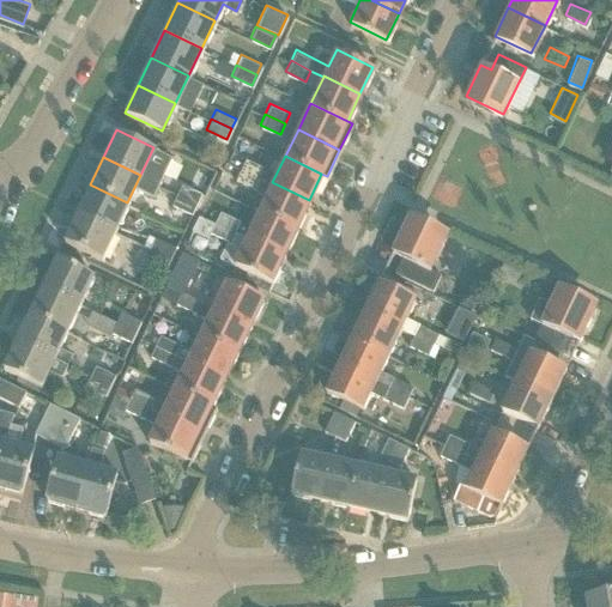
[(244,157),(240,167),(259,176),(264,167),(244,157)]
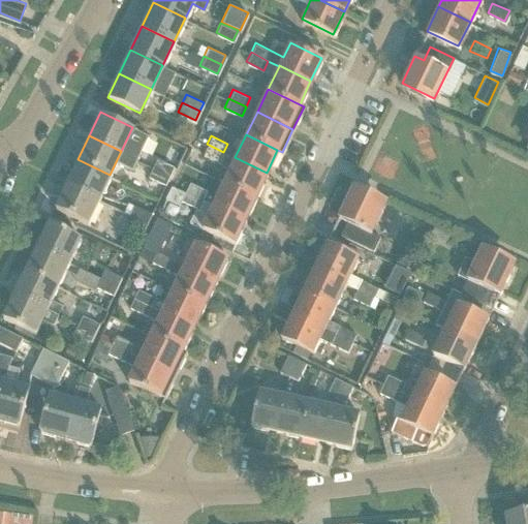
[(235,158),(223,152),(207,144),(203,153),(230,166),(223,181),(255,195),(267,173),(235,157),(235,158)]
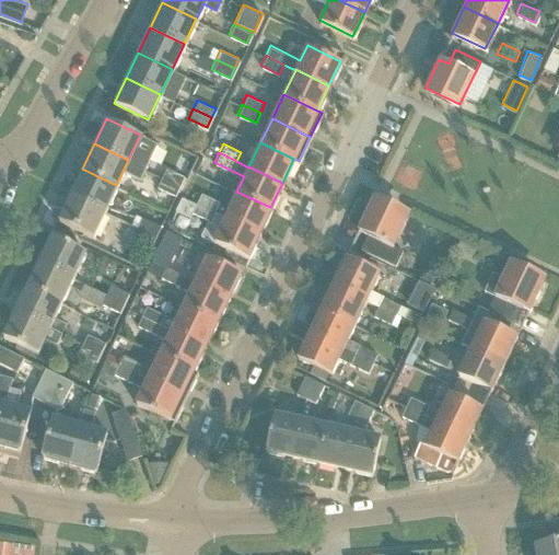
[(161,175),(179,184),(184,174),(165,165),(161,175)]
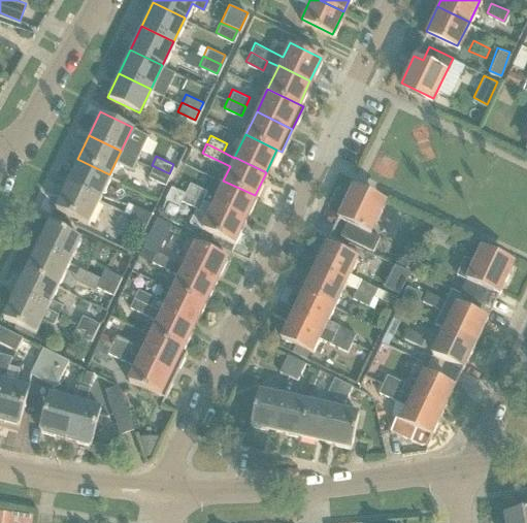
[(109,174),(77,159),(66,183),(98,198),(109,174)]
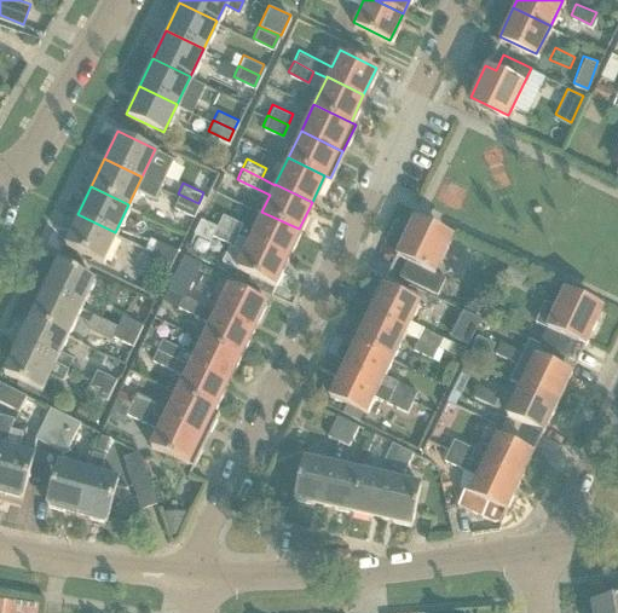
[(194,214),(198,203),(178,194),(173,204),(194,214)]
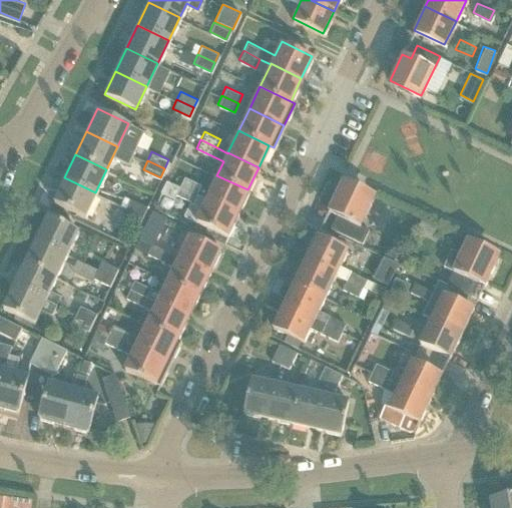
[(183,175),(179,184),(195,191),(199,183),(183,175)]
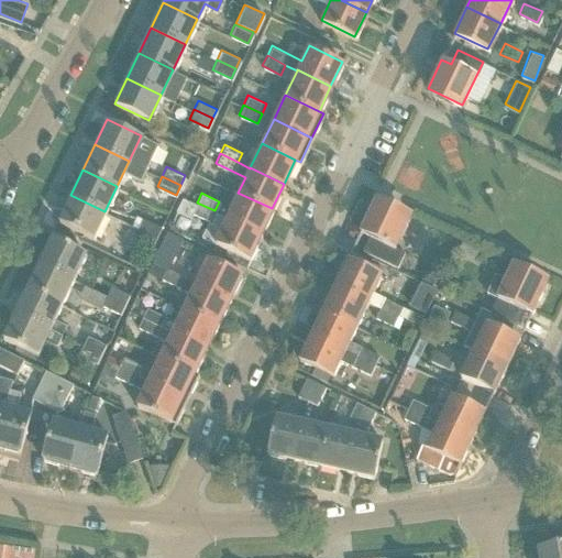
[(272,208),(238,193),(227,217),(260,233),(272,208)]
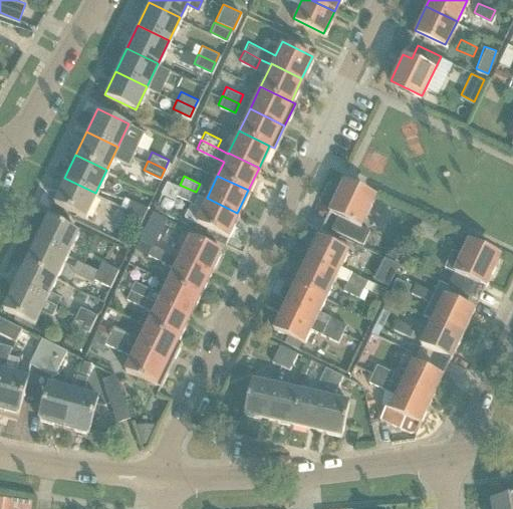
[(95,193),(64,178),(53,201),(84,216),(95,193)]
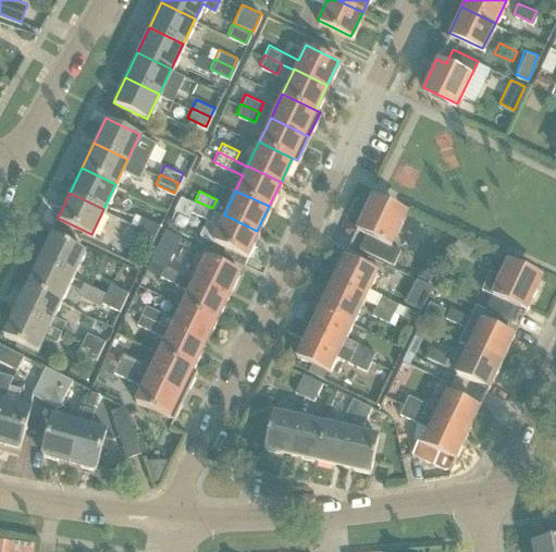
[(390,243),(404,216),(369,199),(356,228),(365,232),(358,246),(392,262),(399,247),(390,243)]
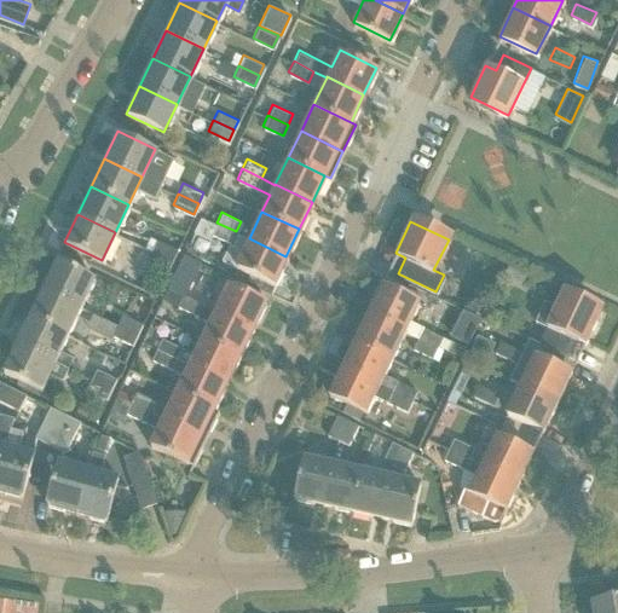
[(236,231),(217,223),(212,232),(231,242),(236,231)]
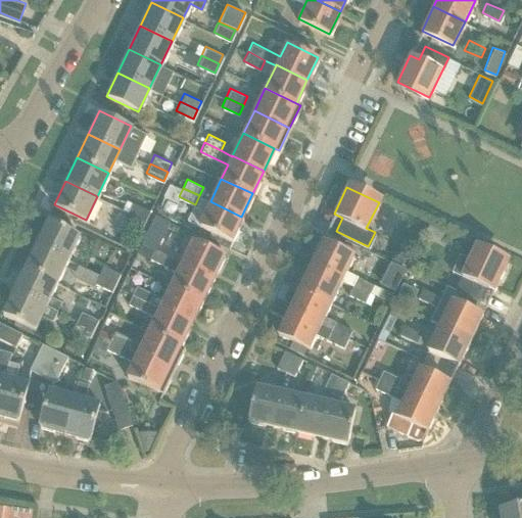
[(132,201),(128,209),(145,218),(149,209),(132,201)]
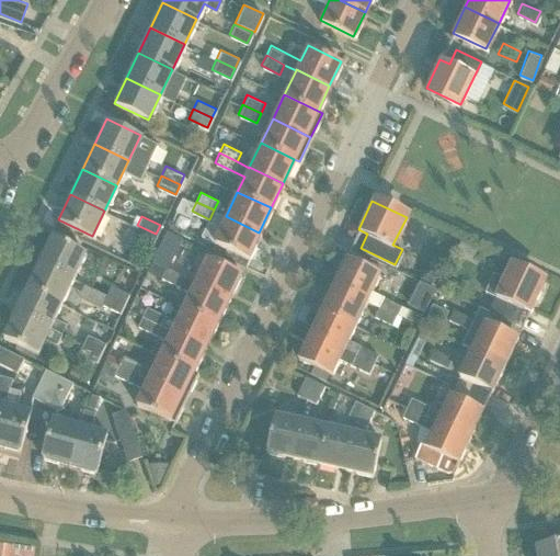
[(259,233),(226,216),(214,240),(247,257),(259,233)]
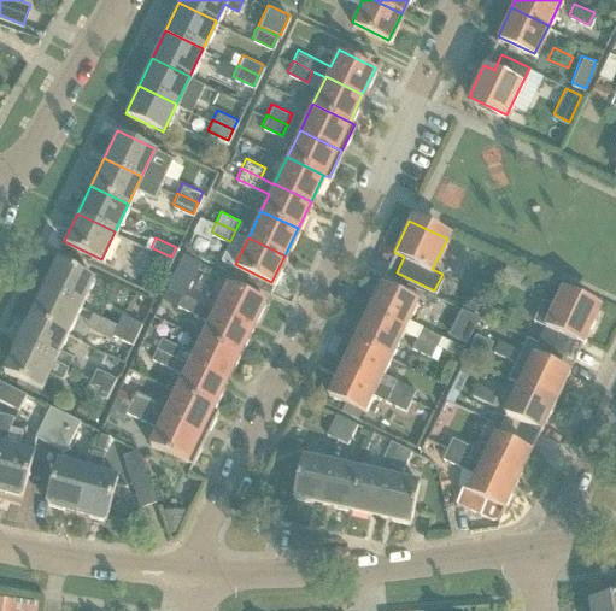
[(166,268),(171,257),(151,247),(146,258),(166,268)]
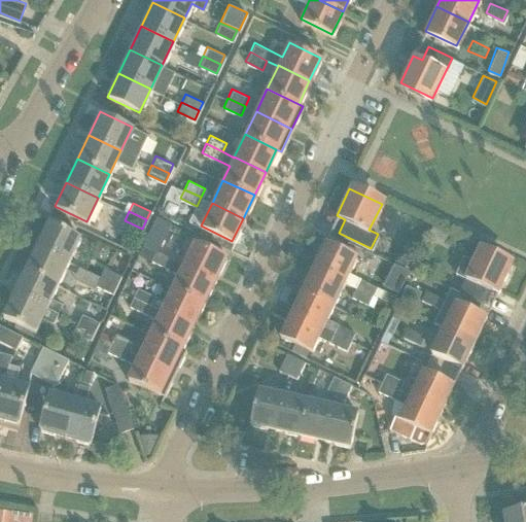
[(47,220),(36,244),(68,259),(79,236),(47,220)]
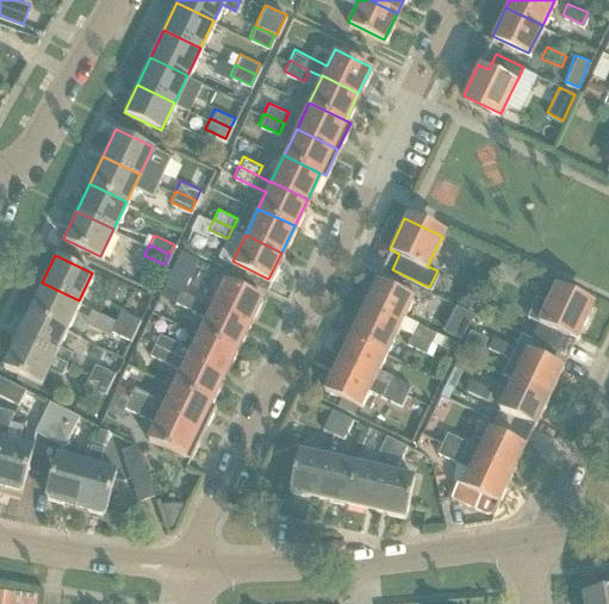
[(224,278),(211,305),(248,322),(261,296),(224,278)]
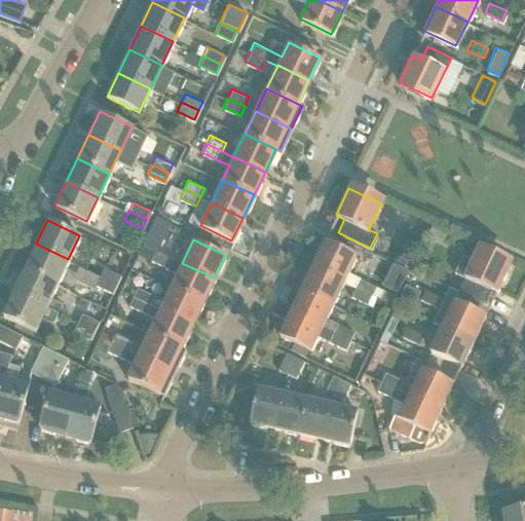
[(159,240),(155,250),(172,257),(176,249),(159,240)]
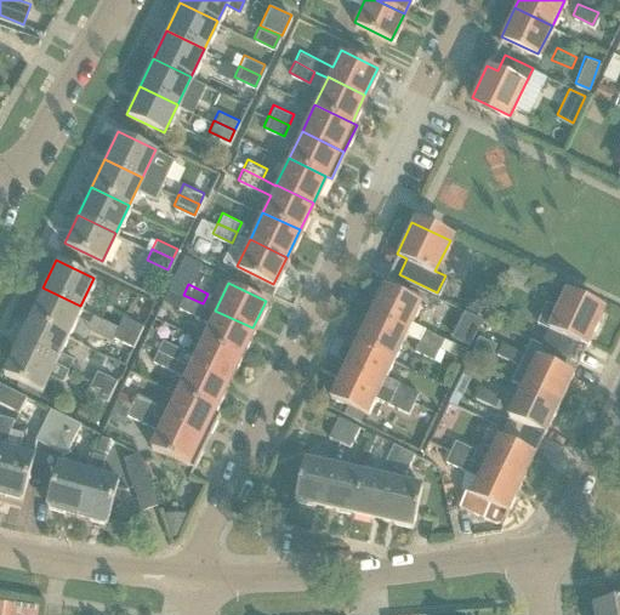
[(381,285),(369,312),(405,330),(419,302),(381,285)]
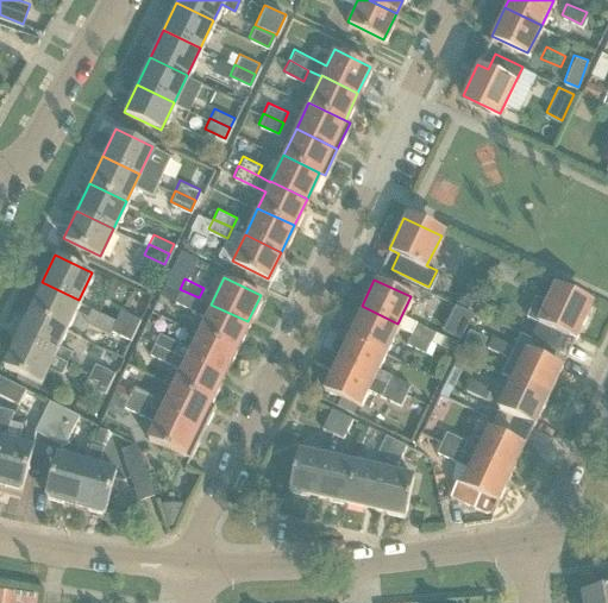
[(79,300),(42,282),(29,309),(66,327),(79,300)]
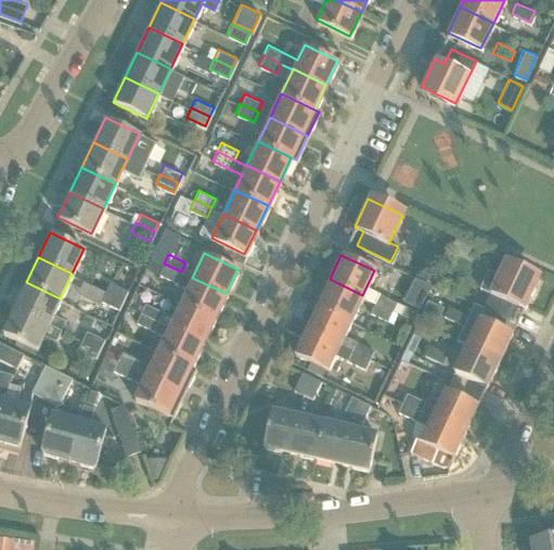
[(506,317),(514,303),(523,307),(537,279),(502,263),(498,272),(488,268),(479,286),(489,291),(482,305),(506,317)]
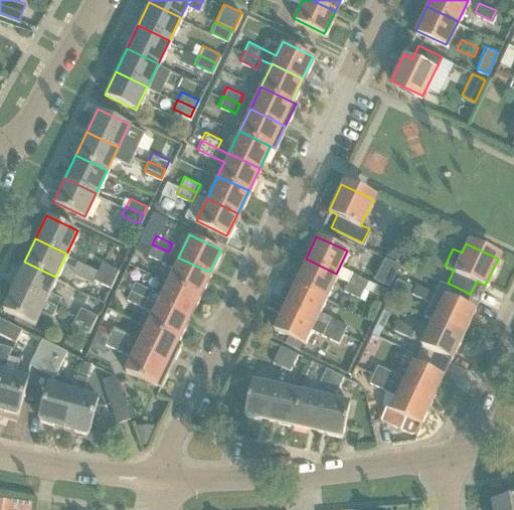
[(168,251),(152,244),(147,252),(164,261),(168,251)]
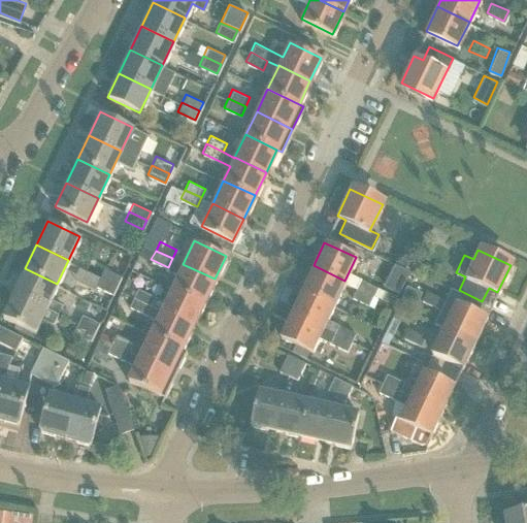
[(172,287),(203,302),(215,279),(183,264),(172,287)]
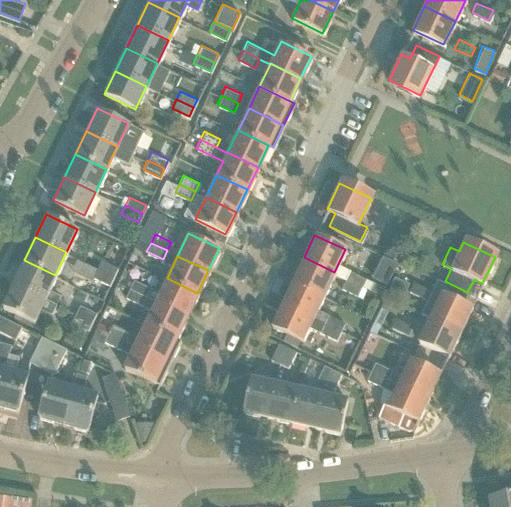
[(304,257),(293,280),(323,294),(334,272),(304,257)]
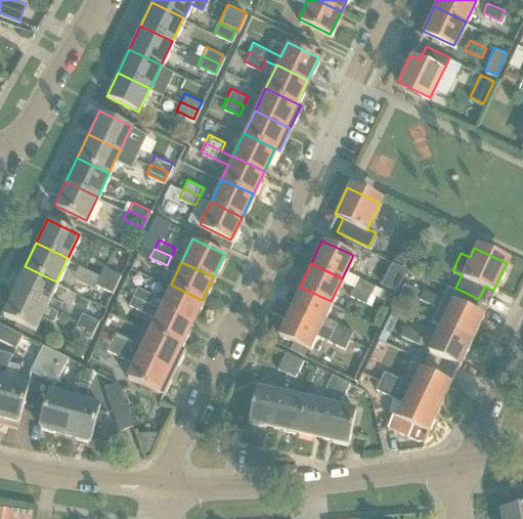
[(102,264),(98,273),(116,282),(120,272),(102,264)]
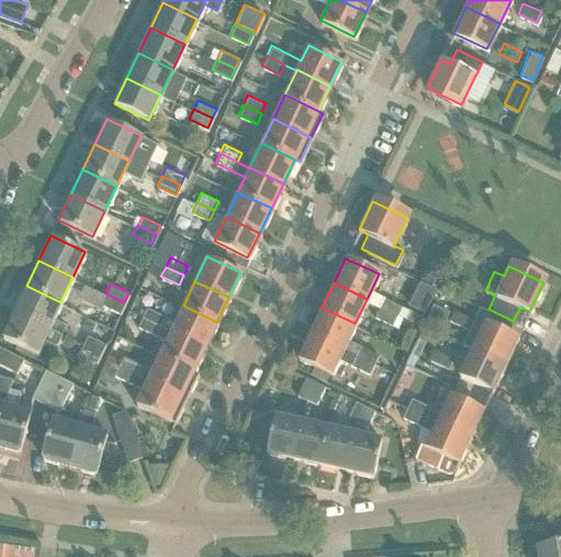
[(54,316),(60,302),(26,286),(14,310),(48,327),(49,326),(60,332),(65,323),(54,316)]
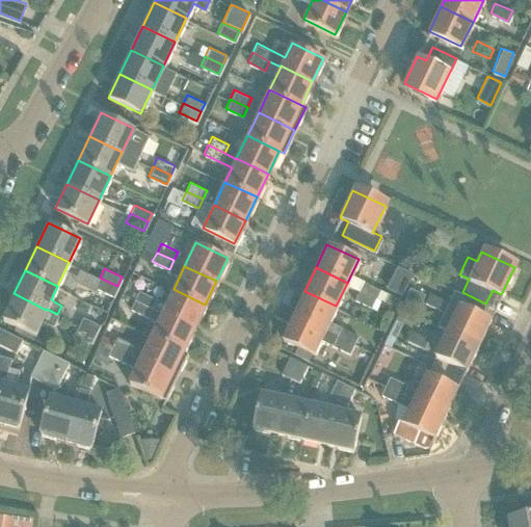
[(113,294),(117,286),(100,278),(96,286),(113,294)]
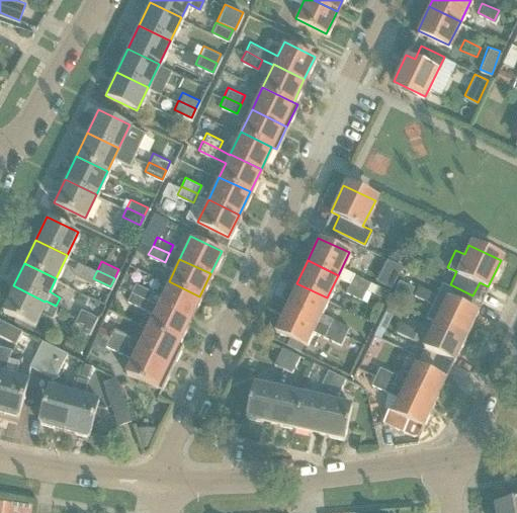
[(348,280),(365,289),(369,280),(353,272),(348,280)]
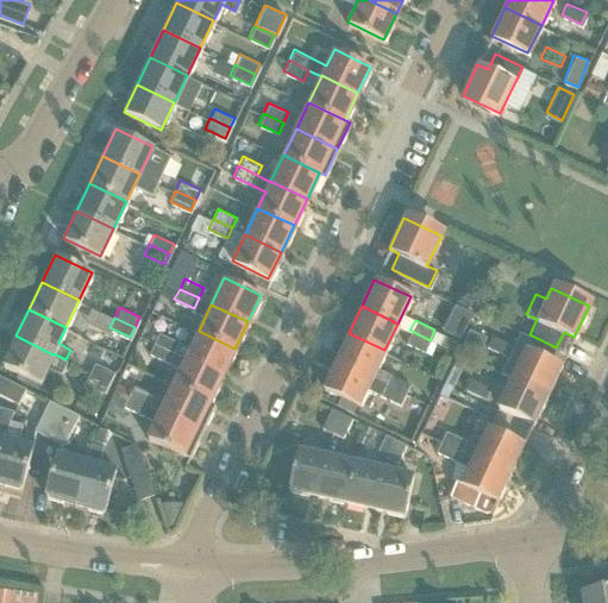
[(425,350),(430,340),(409,330),(405,340),(425,350)]
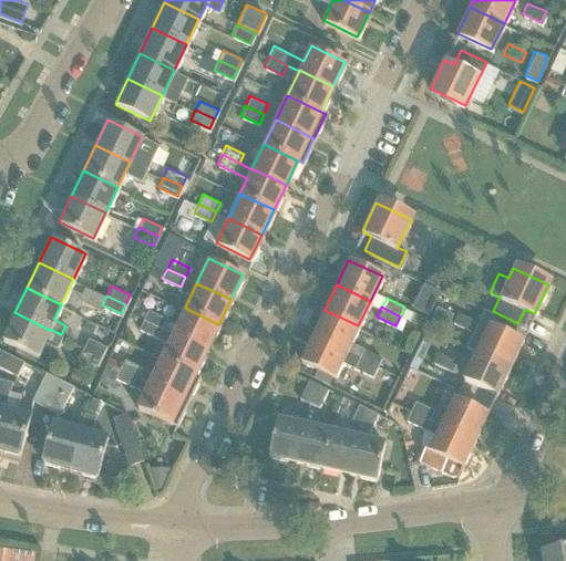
[(147,308),(143,317),(162,325),(166,317),(147,308)]
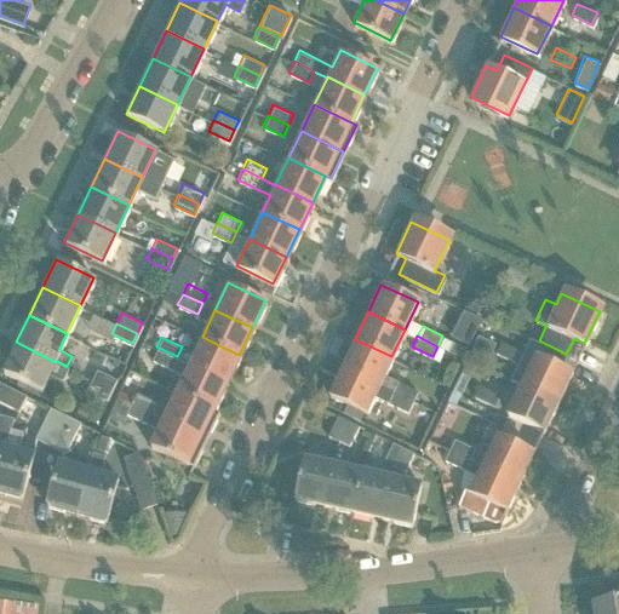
[(189,363),(227,382),(239,355),(202,337),(189,362),(189,363)]
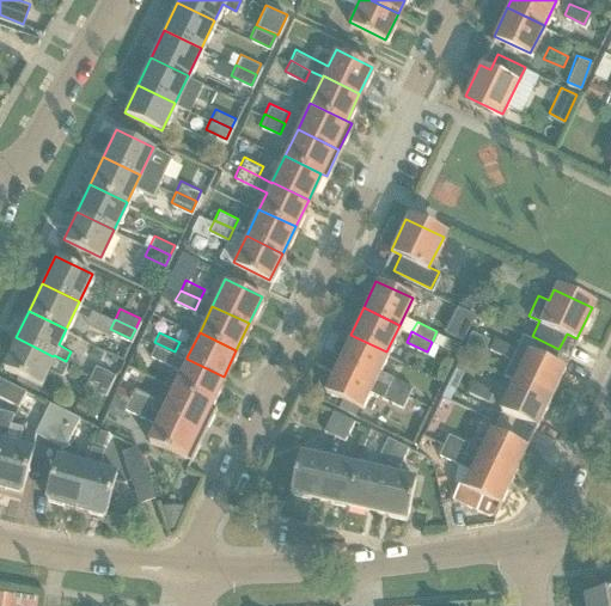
[(350,335),(337,361),(405,395),(411,384),(379,368),(386,352),(350,335)]
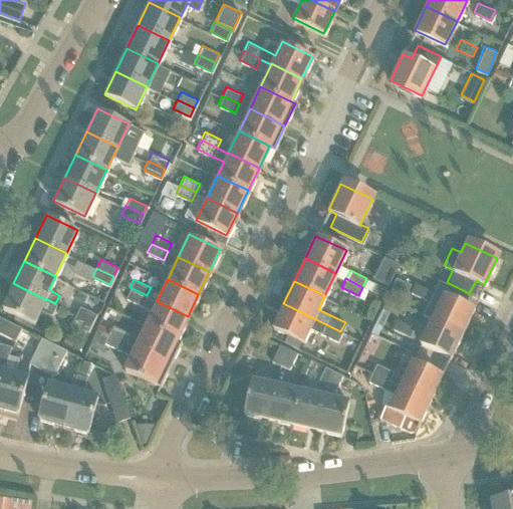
[(431,289),(414,281),(410,290),(427,298),(431,289)]
